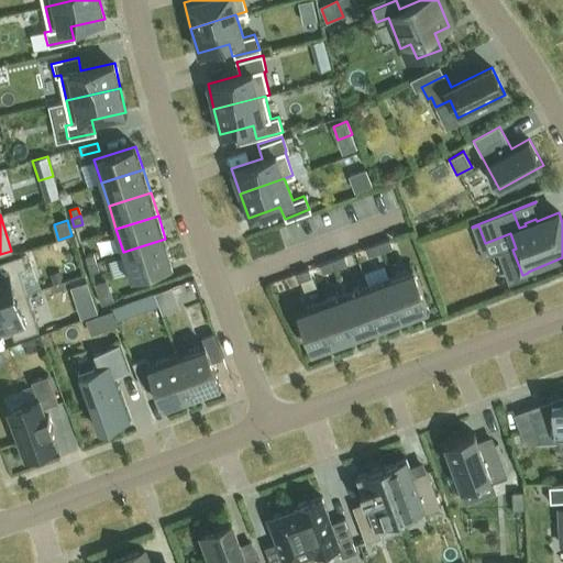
[(165,239),(123,252),(131,276),(173,263),(165,239)]
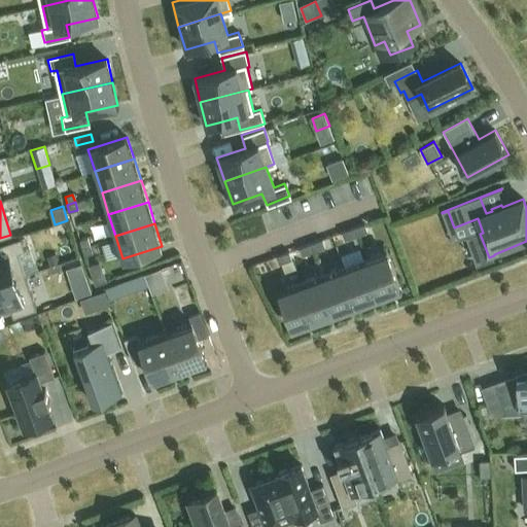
[(365,223),(354,227),(356,236),(367,232),(365,223)]
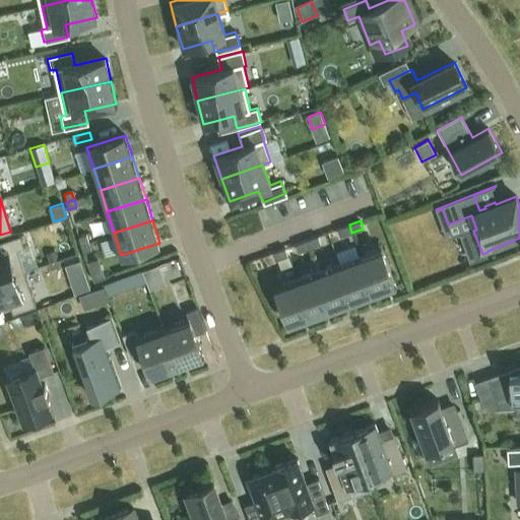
[(349,224),(338,229),(340,237),(351,233),(349,224)]
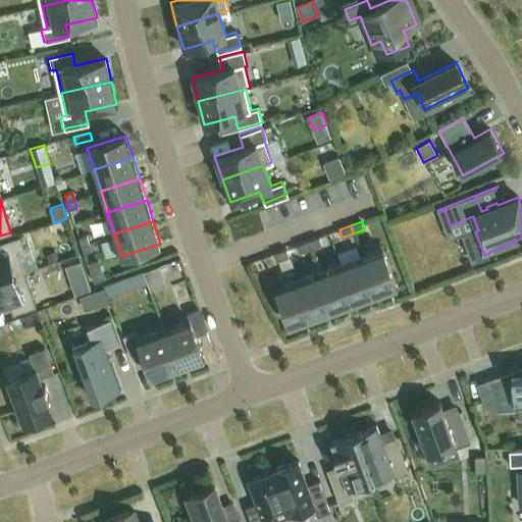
[(82,245),(89,243),(87,235),(79,238),(82,245)]
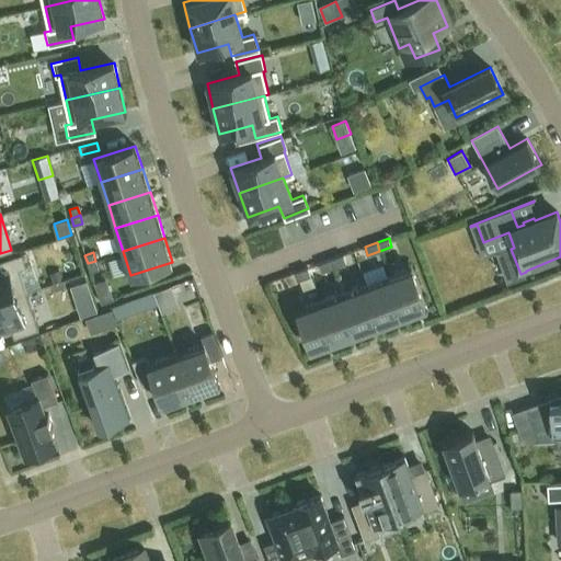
[(0,274),(0,301),(26,293),(19,268),(25,266),(22,254),(0,261),(0,262),(3,274),(0,274)]
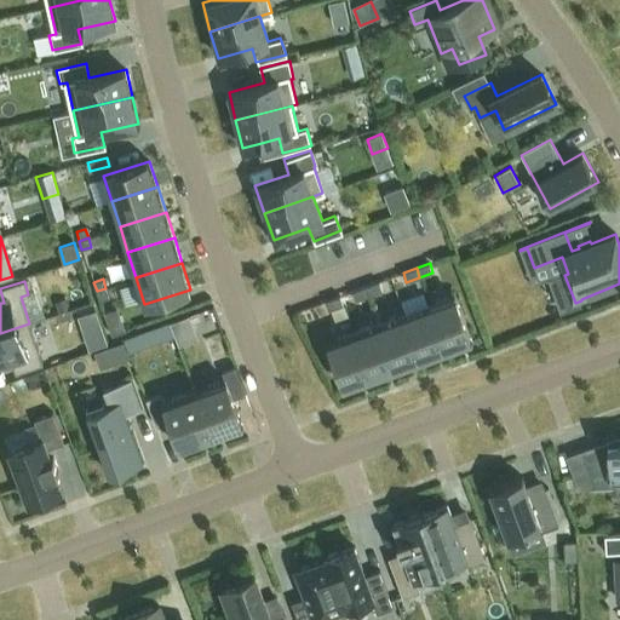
[(379,282),(366,287),(369,296),(383,291),(379,282)]
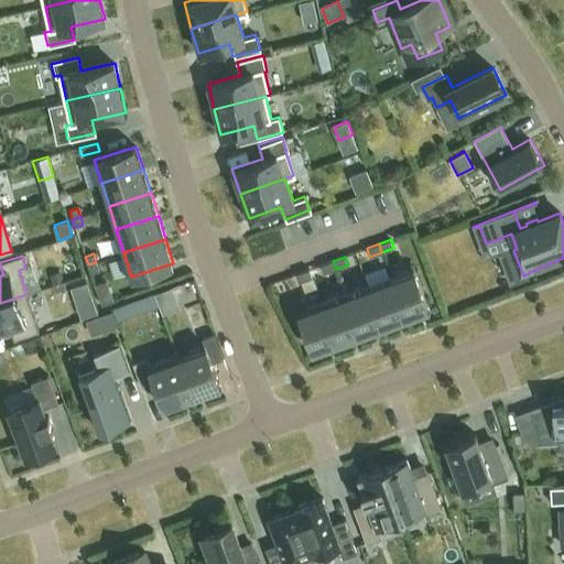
[(333,261),(321,266),(324,273),(336,269),(333,261)]
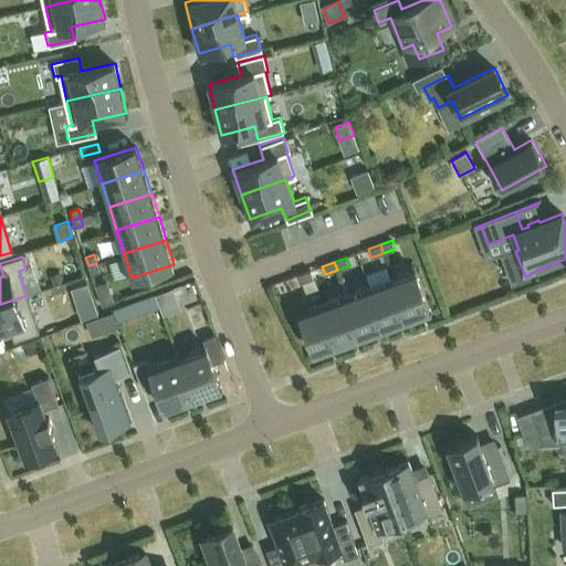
[(100,272),(96,263),(88,265),(91,274),(100,272)]
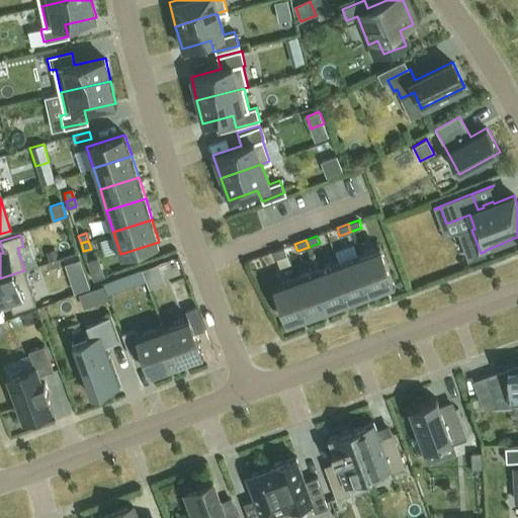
[(273,251),(275,259),(286,255),(284,247),(273,251)]
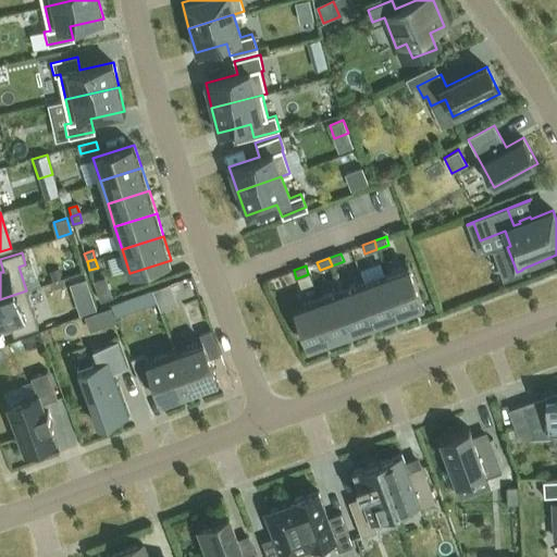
[(386,273),(400,314),(424,306),(409,265),(386,273)]
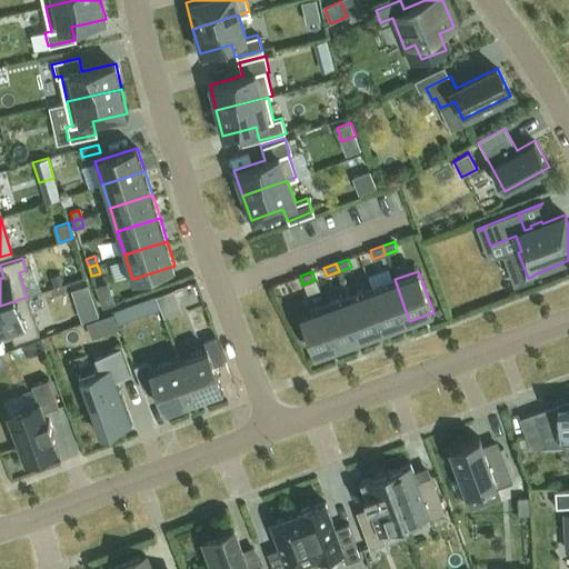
[(371,288),(387,329),(409,321),(395,279),(371,288)]
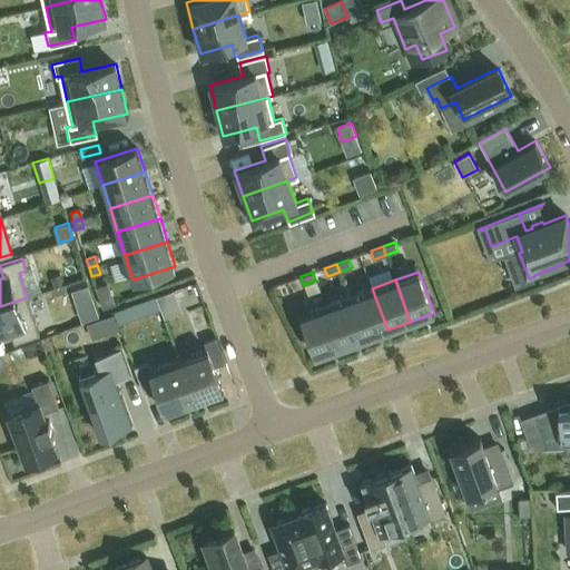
[(107,284),(96,287),(102,310),(115,305),(107,284)]
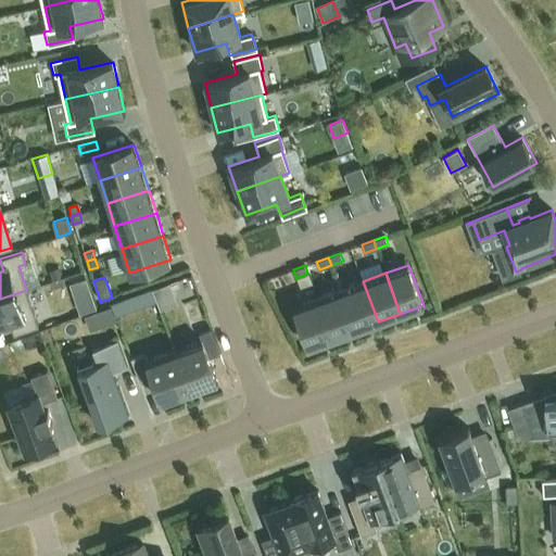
[(340,289),(355,330),(378,321),(363,281),(340,289)]
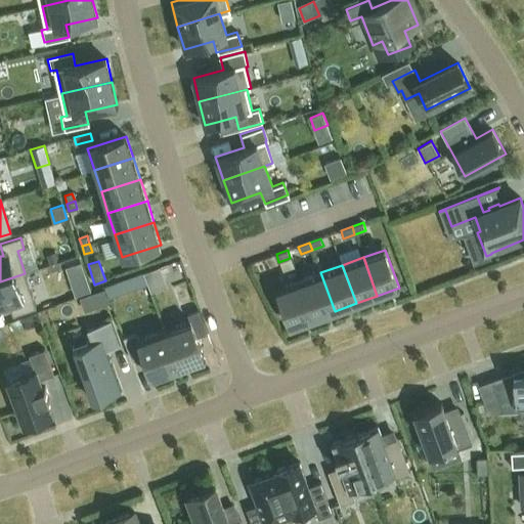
[(300,280),(313,319),(335,311),(320,272),(300,280)]
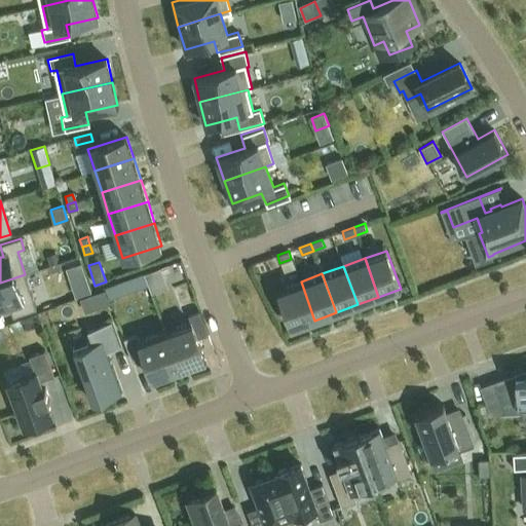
[(25,274),(0,283),(0,307),(9,304),(13,316),(36,308),(25,274)]
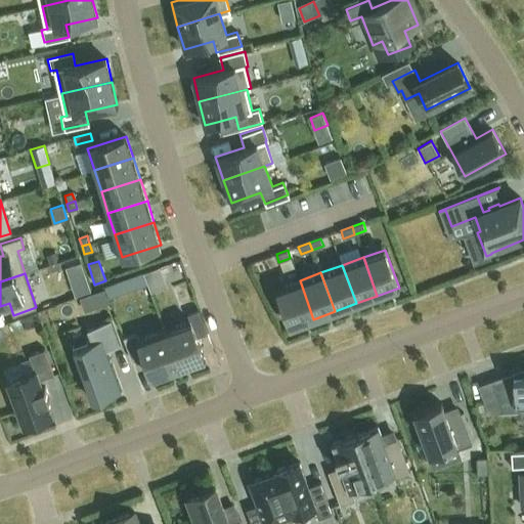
[(86,278),(71,284),(76,298),(91,293),(86,278)]
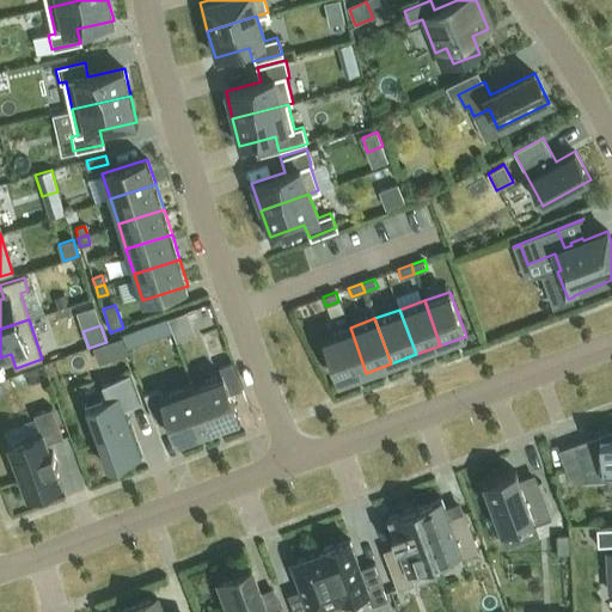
[(145,326),(122,335),(127,349),(150,341),(145,326)]
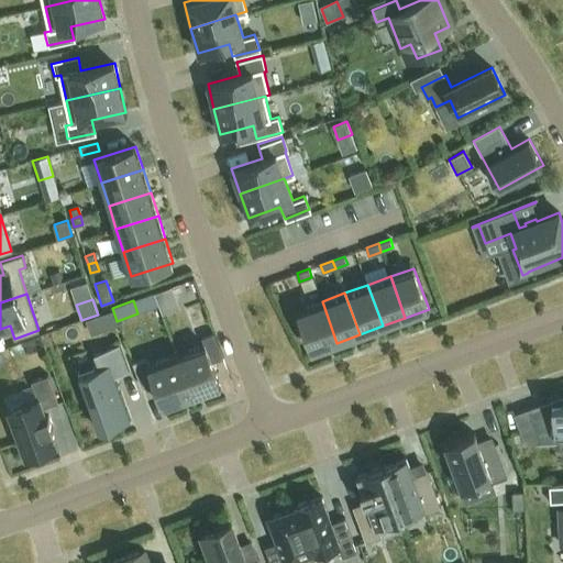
[(298,310),(313,351),(337,343),(322,301),(298,310)]
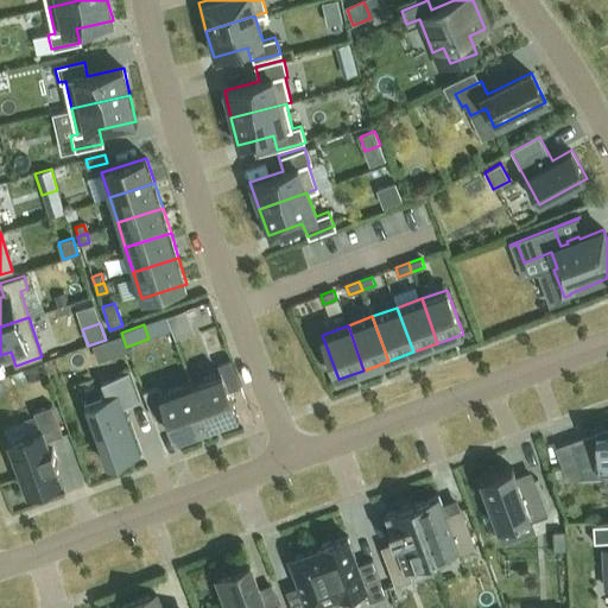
[(121,335),(107,341),(112,355),(126,350),(121,335)]
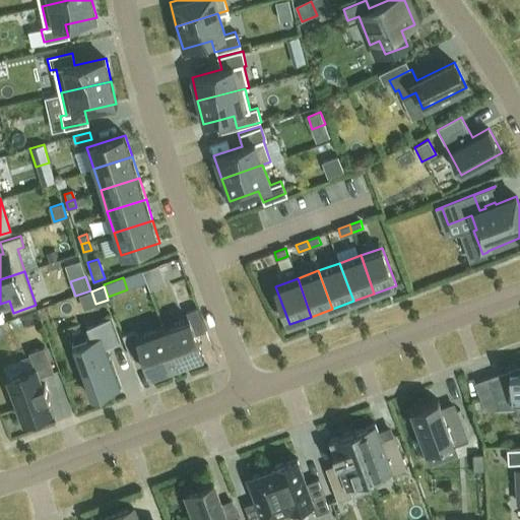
[(189,318),(164,326),(177,364),(205,353),(198,333),(206,330),(198,307),(186,311),(189,318)]
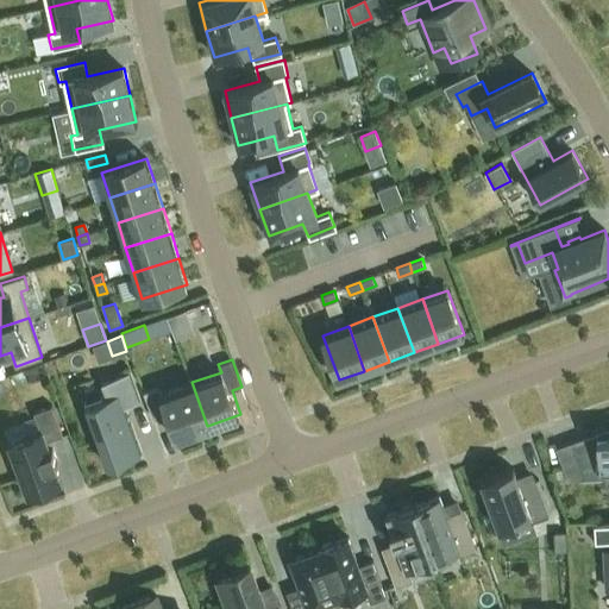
[(101,383),(107,397),(86,406),(107,465),(140,452),(124,407),(139,401),(129,372),(101,383)]
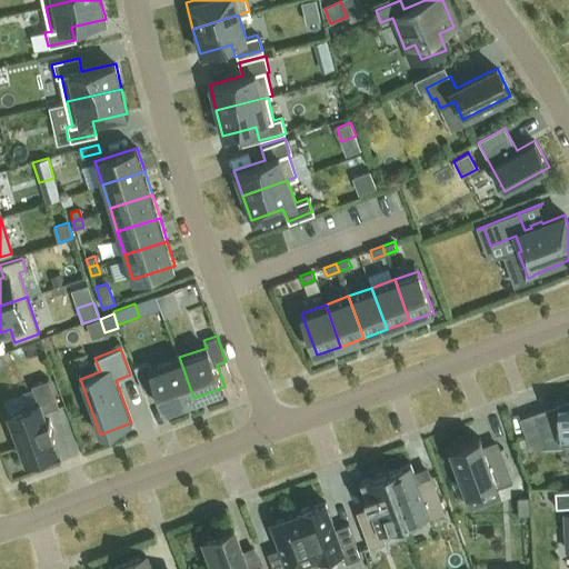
[(148,361),(133,367),(142,392),(156,388),(163,408),(193,398),(179,357),(150,368),(148,361)]
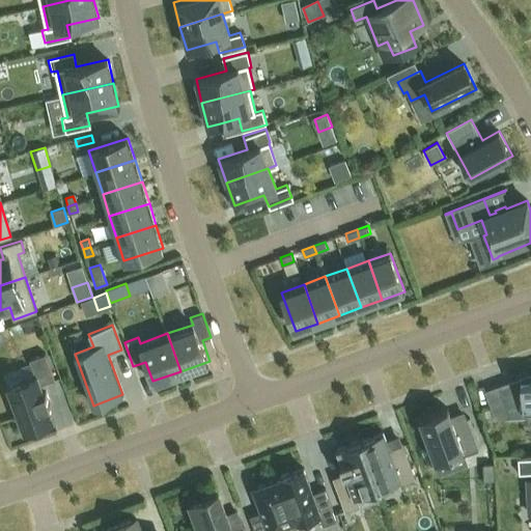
[(35,375),(8,385),(12,397),(10,398),(17,416),(19,415),(25,430),(54,420),(48,404),(51,403),(46,391),(44,392),(40,385),(55,380),(46,354),(30,359),(35,375)]
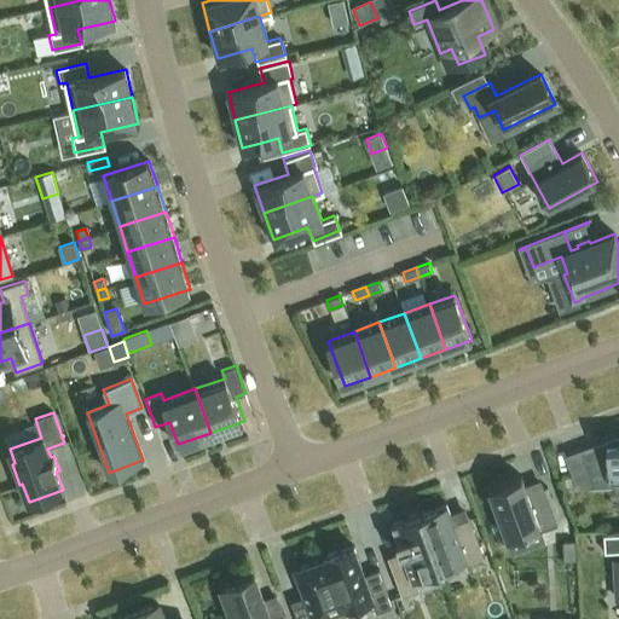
[(618,438),(583,451),(591,476),(593,487),(613,486),(612,480),(618,479),(618,438)]
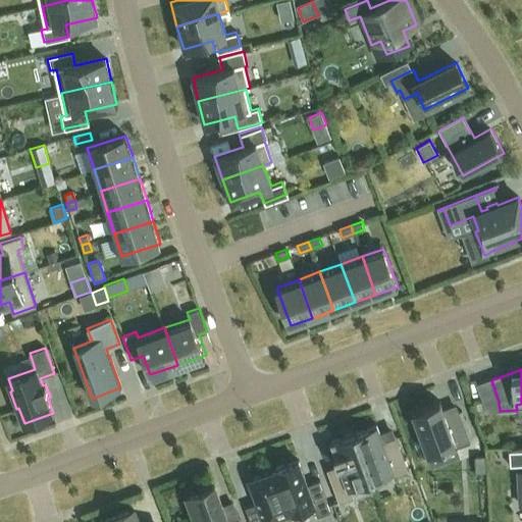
[(439,401),(412,411),(428,454),(456,444),(457,446),(470,440),(459,410),(446,415),(439,401)]
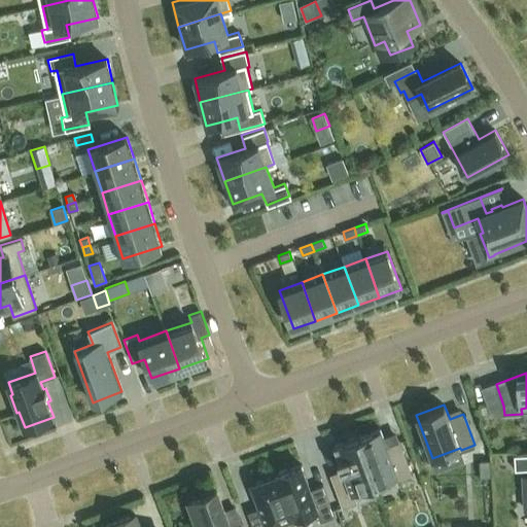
[(357,437),(375,484),(396,477),(397,481),(413,476),(399,438),(397,440),(398,441),(386,445),(381,428),(357,437)]
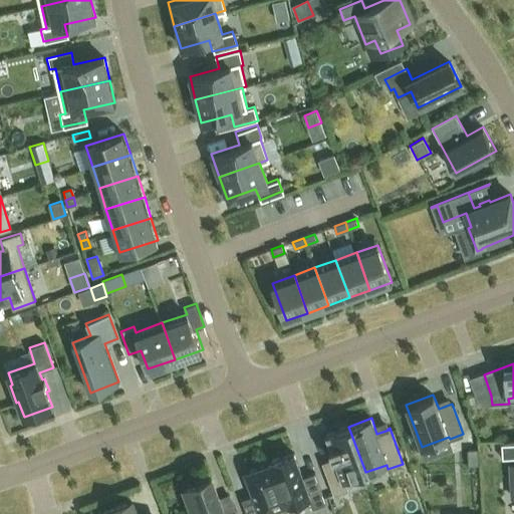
[(322,462),(334,495),(348,489),(345,480),(365,472),(348,427),(326,435),(331,447),(329,448),(333,458),(322,462)]
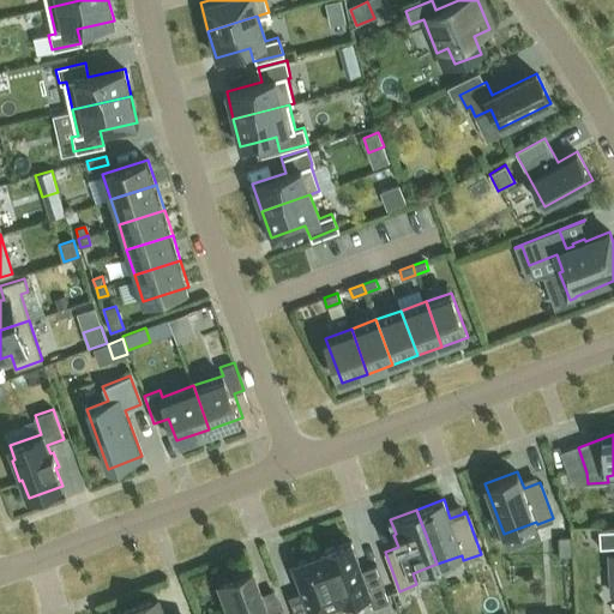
[(613,529),(599,530),(600,548),(613,546),(613,529)]
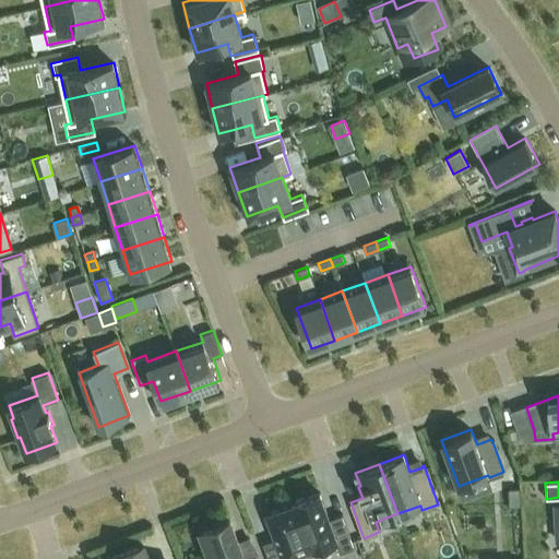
[(320,492),(293,501),(312,554),(337,545),(341,552),(354,547),(342,513),(329,519),(320,492)]
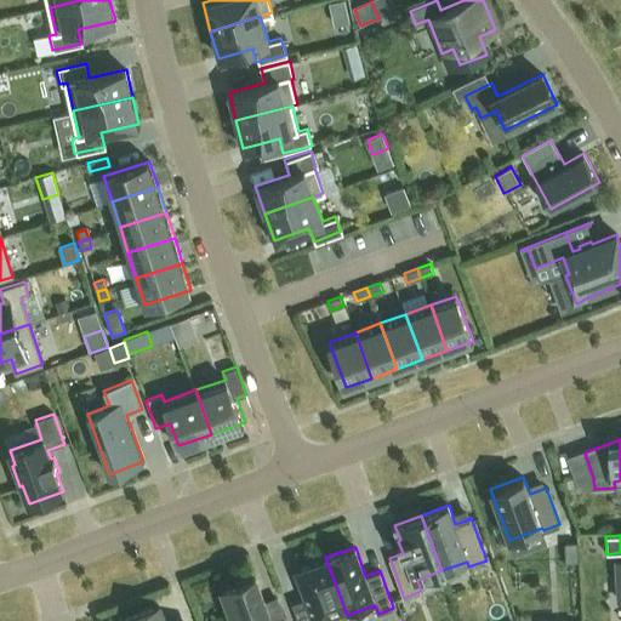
[(325,559),(296,570),(307,597),(292,603),(298,620),(326,620),(346,614),(346,616),(347,615),(325,557),(324,558),(325,559)]
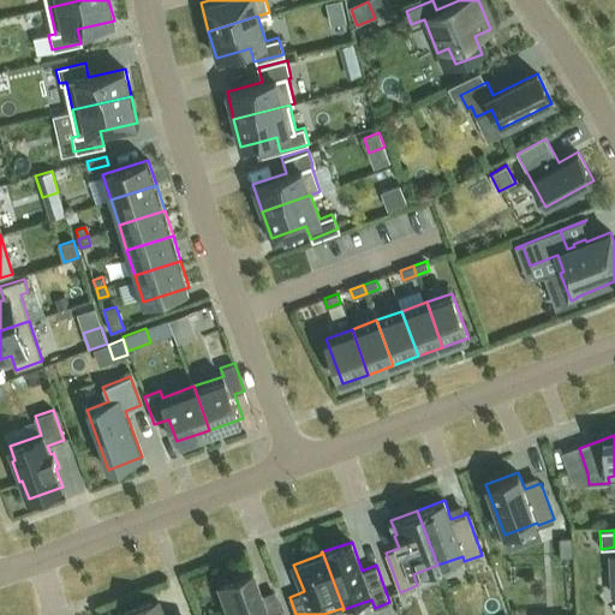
[(284,614),(282,611),(270,614),(268,614),(252,571),(221,583),(232,614),(284,614)]
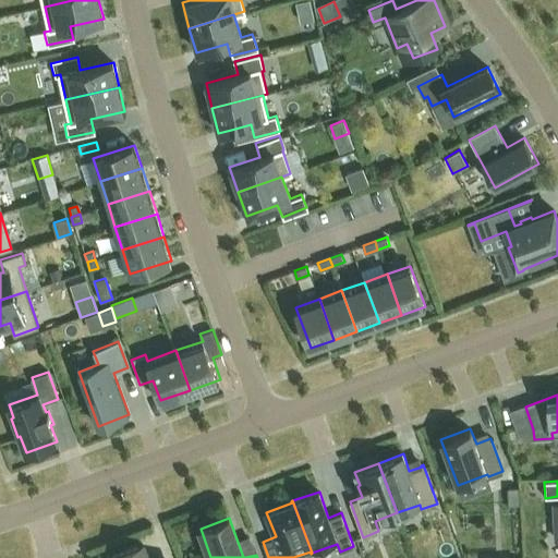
[(146,557),(142,545),(108,557),(146,557)]
